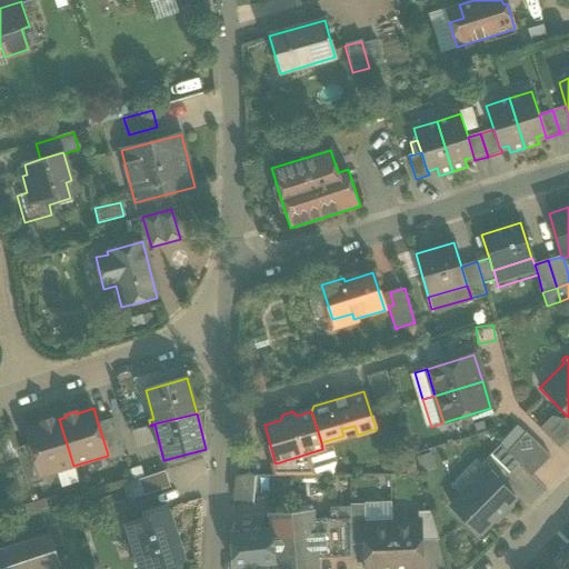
[(562,420),(551,417),(540,429),(559,448),(568,437),(568,417),(567,416),(562,420)]
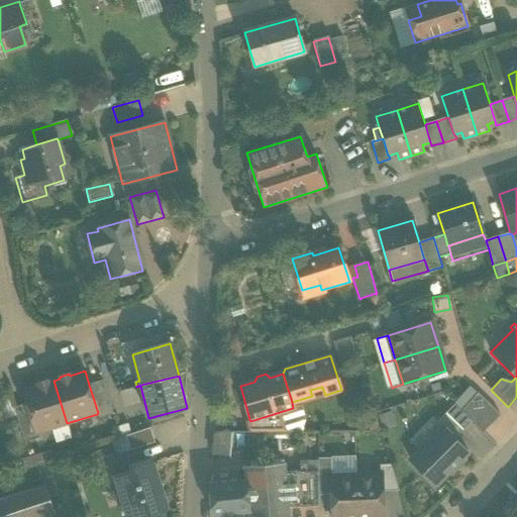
[(46,381),(37,384),(38,386),(23,390),(27,404),(36,432),(37,432),(67,423),(54,381),(47,383),(46,381)]
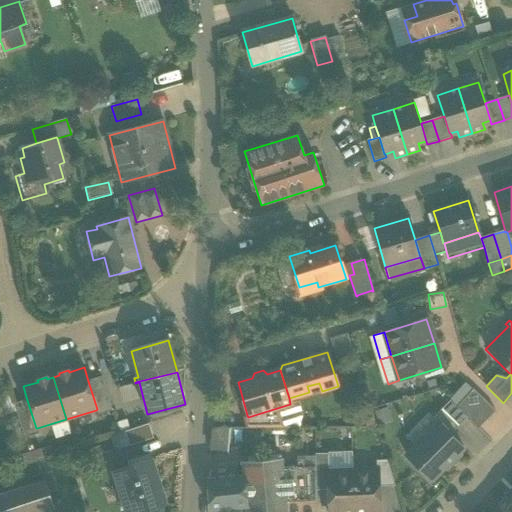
[(101,377),(88,381),(97,409),(96,410),(98,415),(112,411),(101,377)]
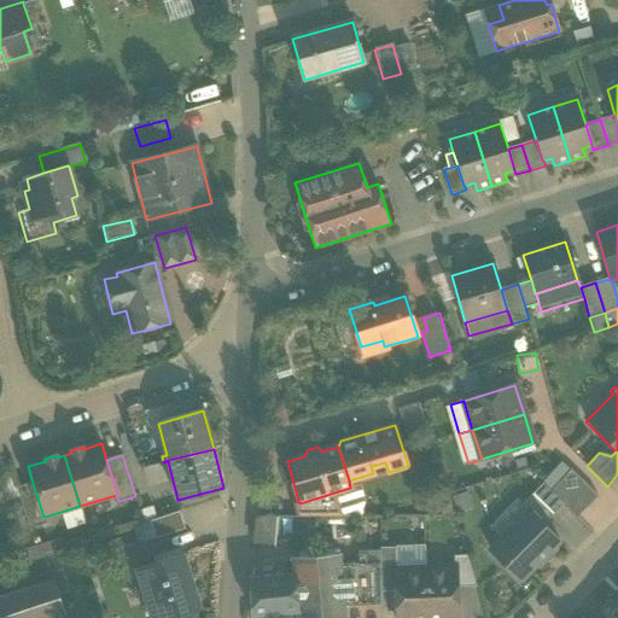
[(560,481),(571,470),(564,464),(544,485),(551,491),(560,481)]
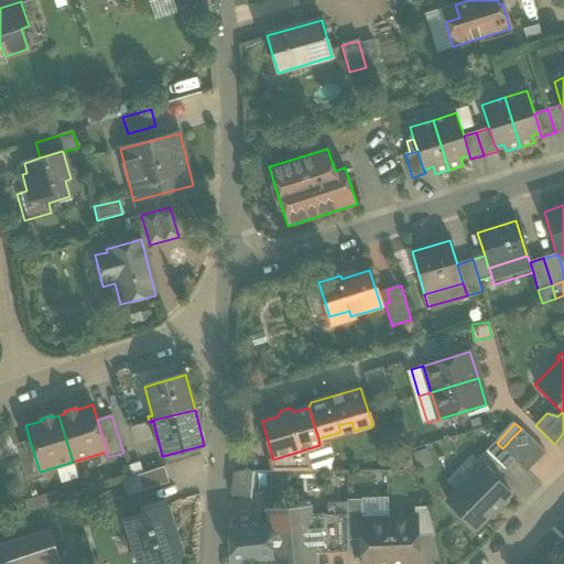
[(544,453),(521,429),(511,438),(535,462),(544,453)]
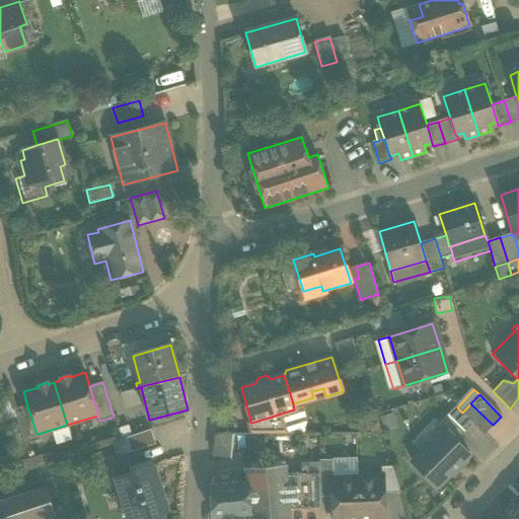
[(493,425),(470,403),(462,413),(473,423),(485,434),(493,425)]
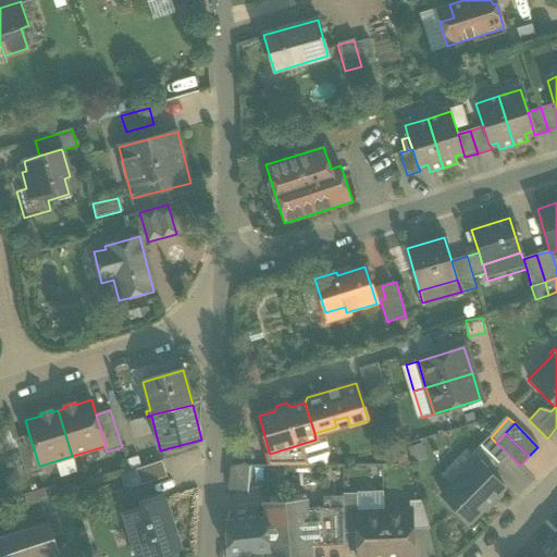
[(29,435),(14,440),(26,478),(42,472),(40,466),(39,466),(29,435)]
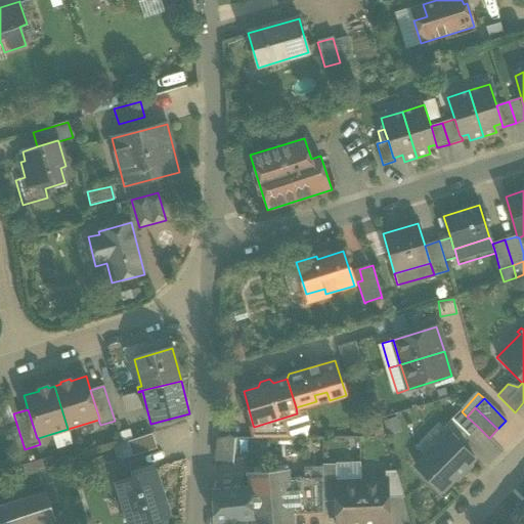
[(449,434),(461,445),(478,427),(467,417),(462,411),(461,410),(443,428),(449,434)]
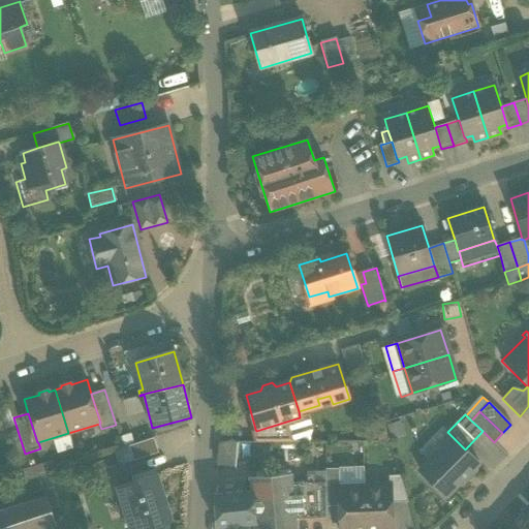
[(286,422),(256,431),(255,429),(250,431),(254,443),(292,442),(286,422)]
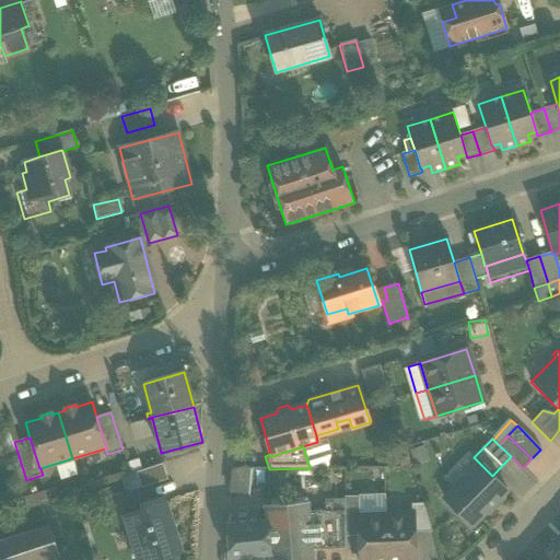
[(161,464),(136,471),(141,488),(166,480),(161,464)]
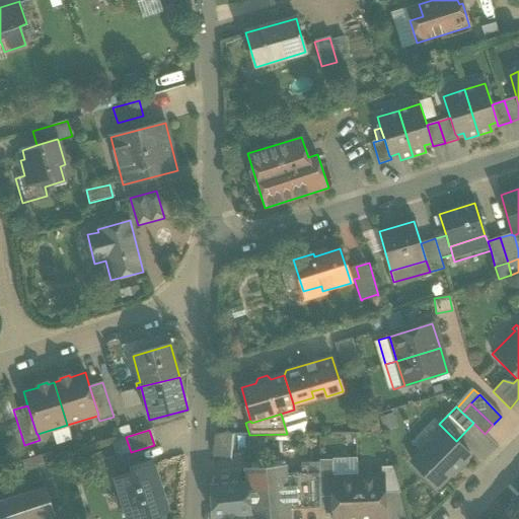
[(412,463),(436,488),(469,454),(456,441),(445,430),(412,463)]
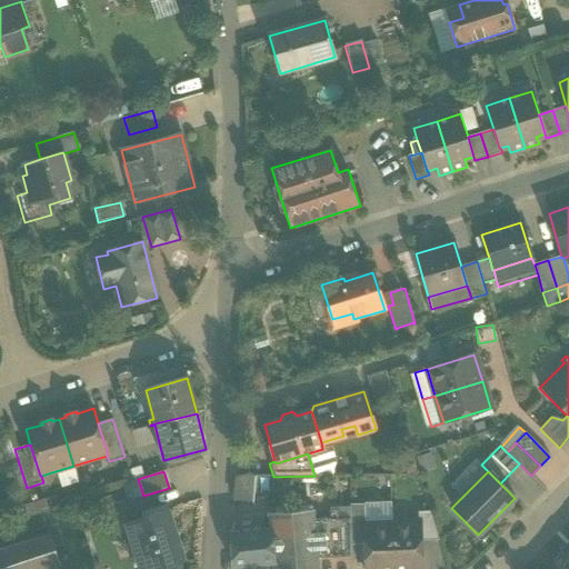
[(233,497),(252,499),(255,477),(236,477),(233,497)]
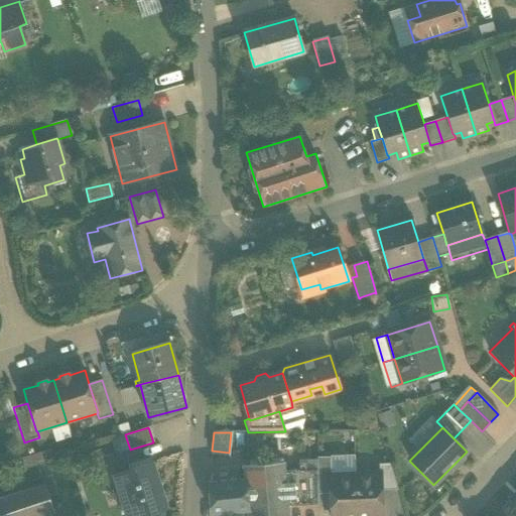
[(244,455),(245,433),(231,432),(229,453),(229,455),(244,455)]
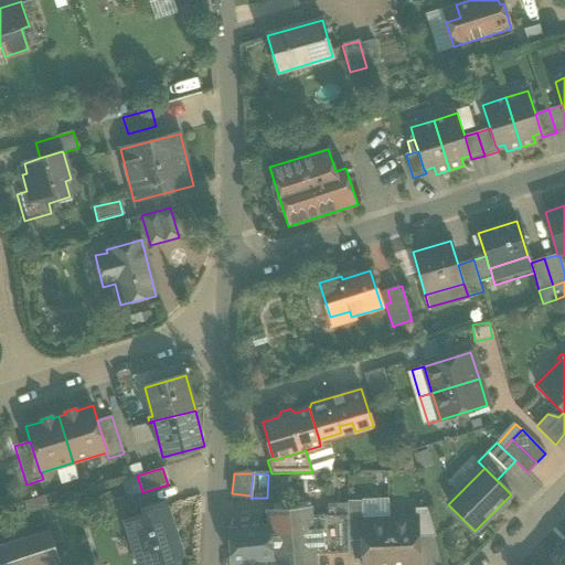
[(362,522),(361,500),(348,501),(348,505),(348,514),(349,541),(362,541),(361,522),(362,522)]
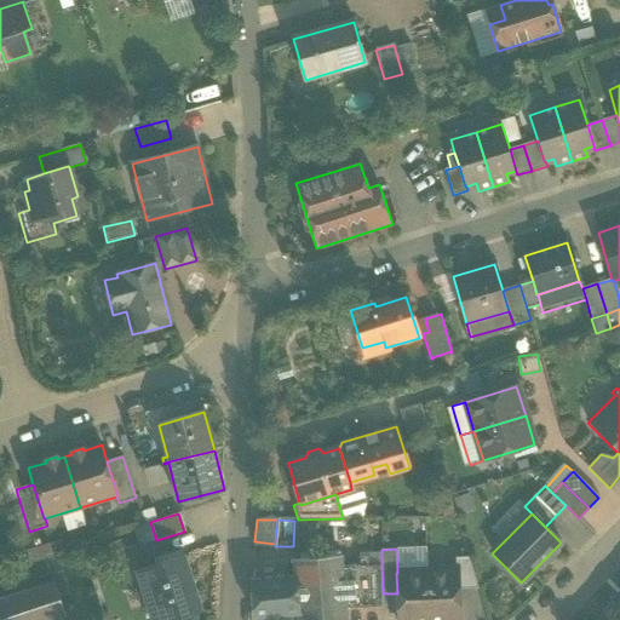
[(382,555),(360,555),(360,566),(382,564),(382,555)]
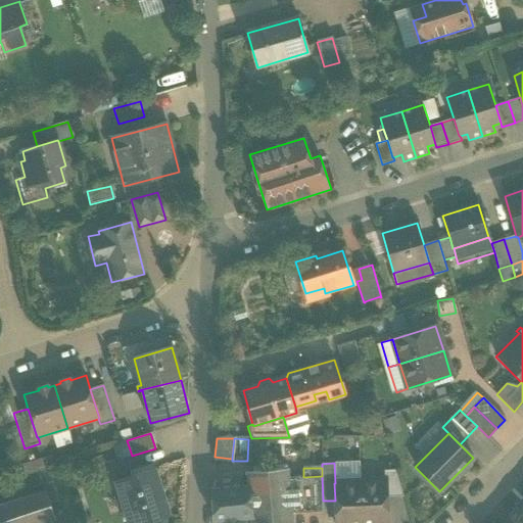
[(154,469),(115,482),(122,498),(128,496),(136,522),(143,522),(170,515),(154,469)]
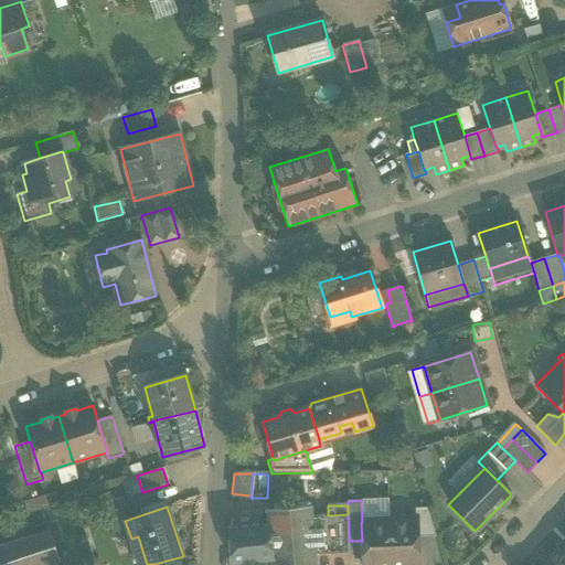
[(310,507),(268,510),(269,525),(272,558),(273,564),(315,564),(315,554),(311,516),(310,507)]
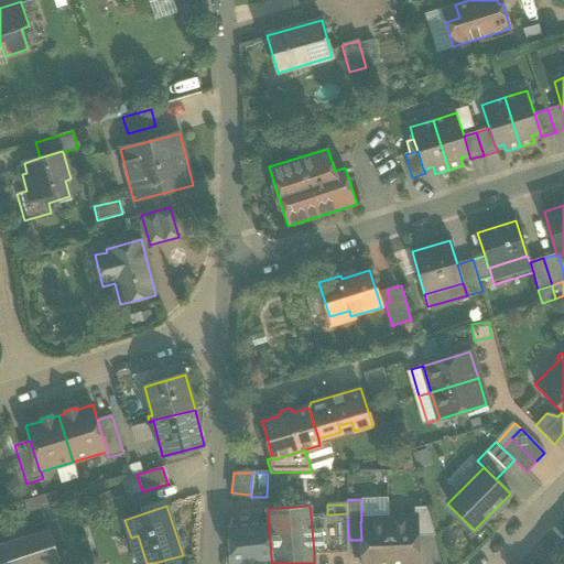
[(426,507),(414,508),(414,518),(416,518),(416,535),(434,535),(426,507)]
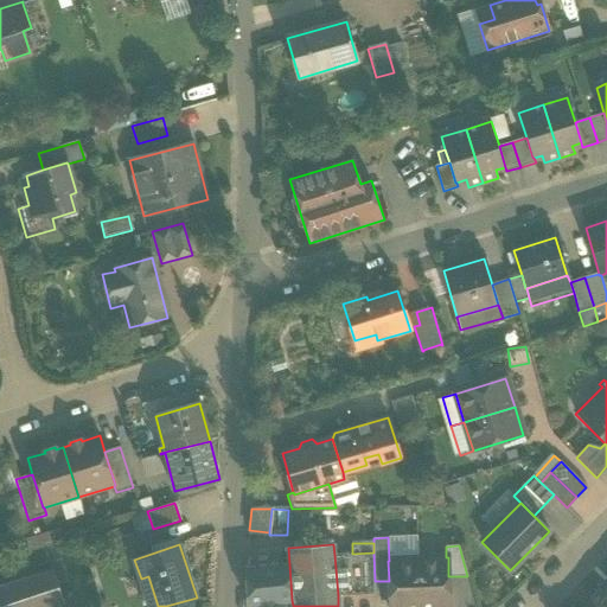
[(352,554),(334,555),(338,595),(375,594),(375,581),(374,553),(352,554)]
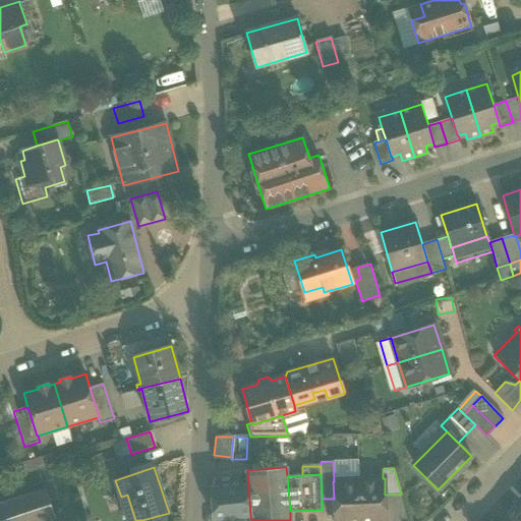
[(383,478),(359,480),(360,520),(386,520),(385,495),(385,478),(383,478)]
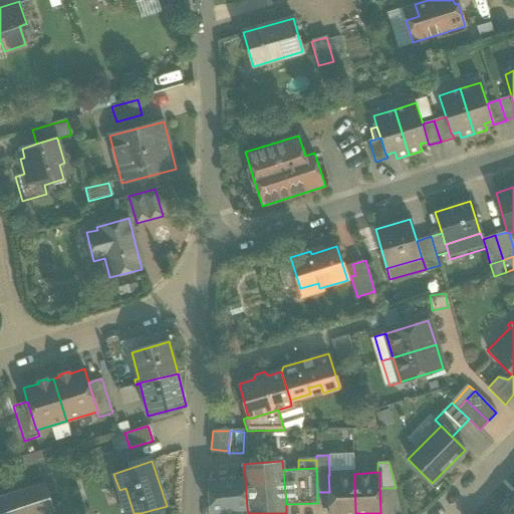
[(329,475),(328,475),(329,492),(329,513),(355,513),(354,474),(329,475)]
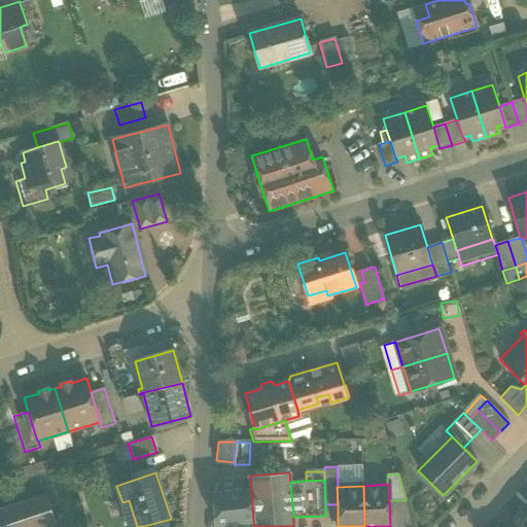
[(251,490),(213,493),(216,525),(253,521),(251,490)]
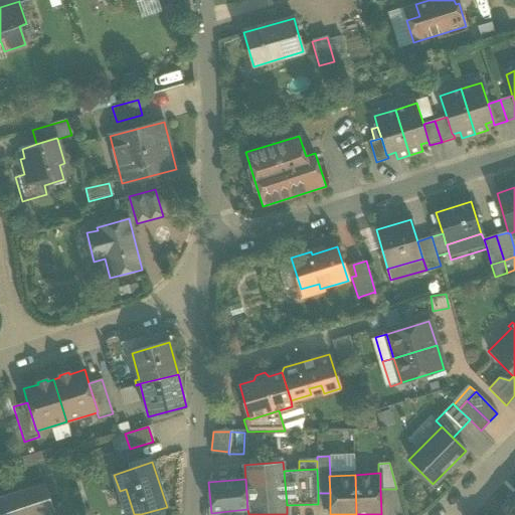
[(45,486),(0,500),(0,514),(40,514),(53,511),(45,486)]
